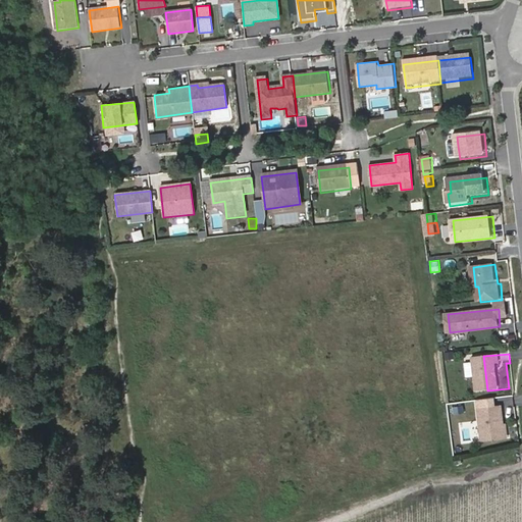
[(470,361),(463,362),(466,376),(472,375),(470,361)]
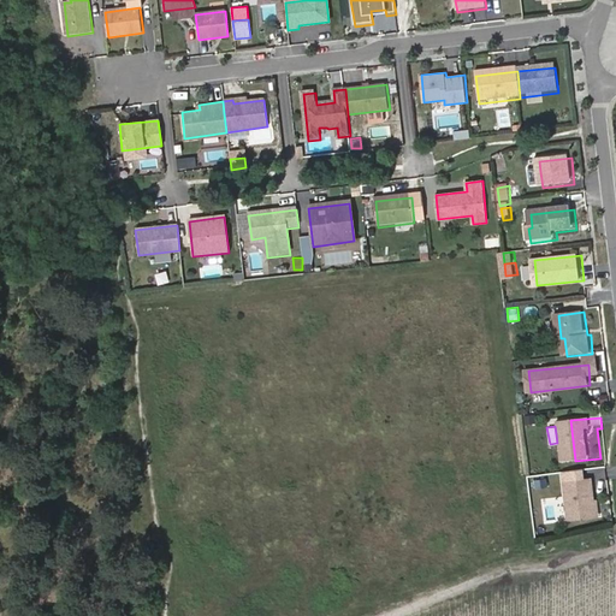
[(545,477),(533,479),(535,489),(548,487),(545,477)]
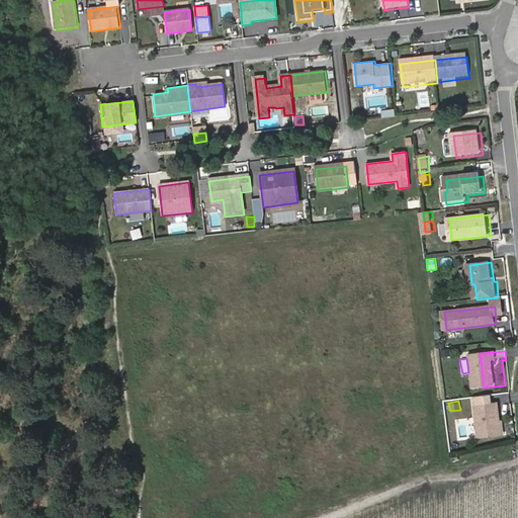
[(503,435),(499,404),(476,406),(480,438),(503,435)]
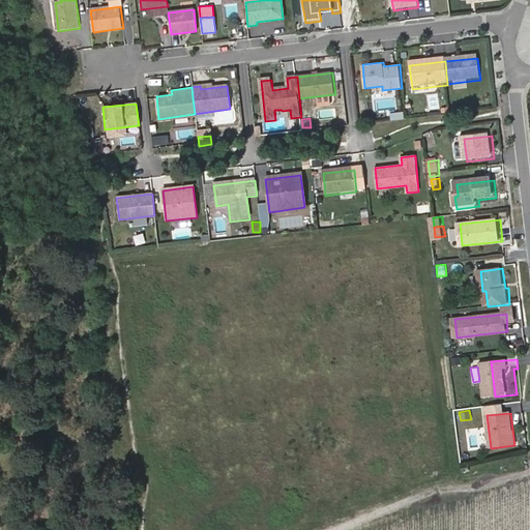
All buildings are outlined.
